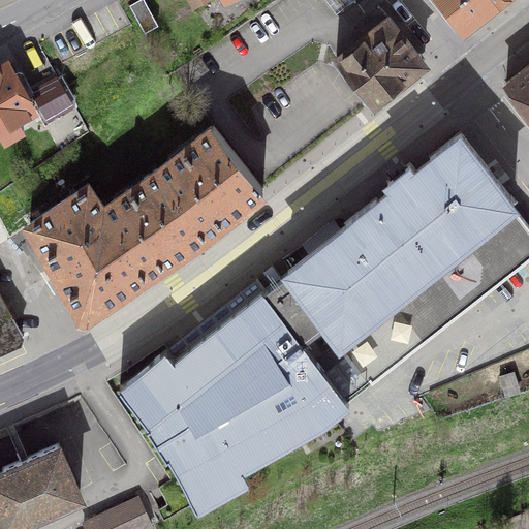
[(144,31),(158,24),(144,0),(136,0),(129,4),(144,31)]
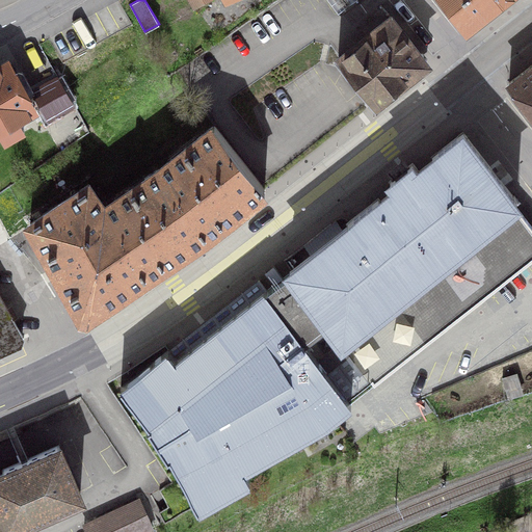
[(501,2),(499,0),(443,0),(467,29),(501,2)]
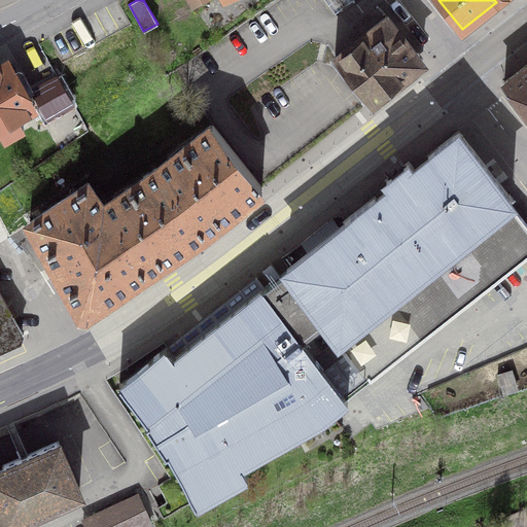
[(335,58),(370,102),(421,61),(387,16),(335,58)]
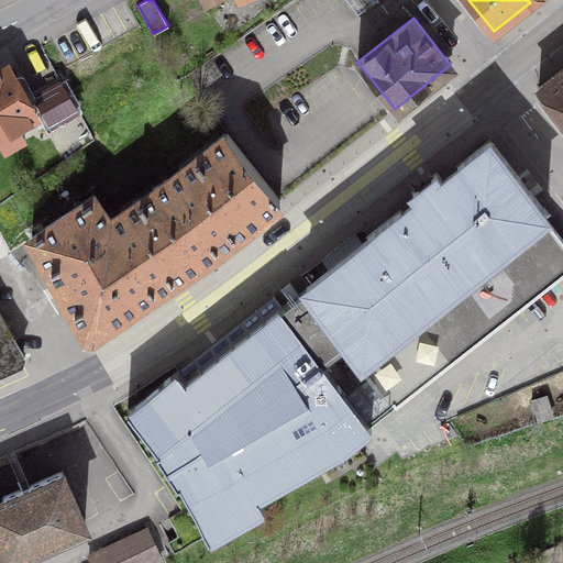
[(35,113),(8,65),(0,69),(0,138),(6,147),(24,136),(18,124),(35,113)]
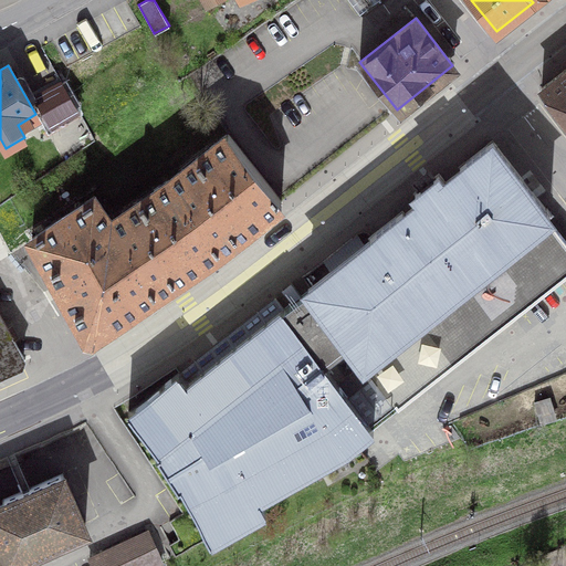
[(565,67),(541,88),(565,119),(565,67)]
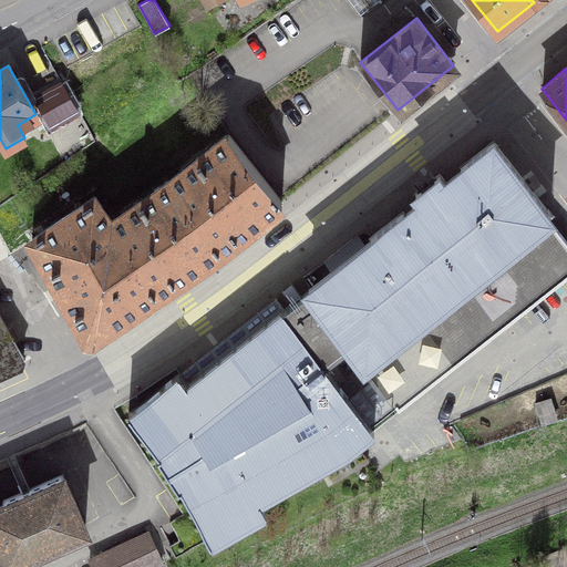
[(78,109),(62,82),(34,98),(50,125),(78,109)]
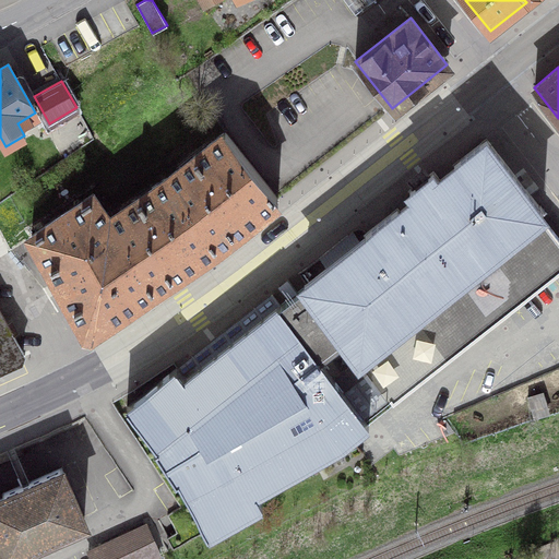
[(217,138),(167,177),(217,247),(277,198),(225,132),(217,138)]
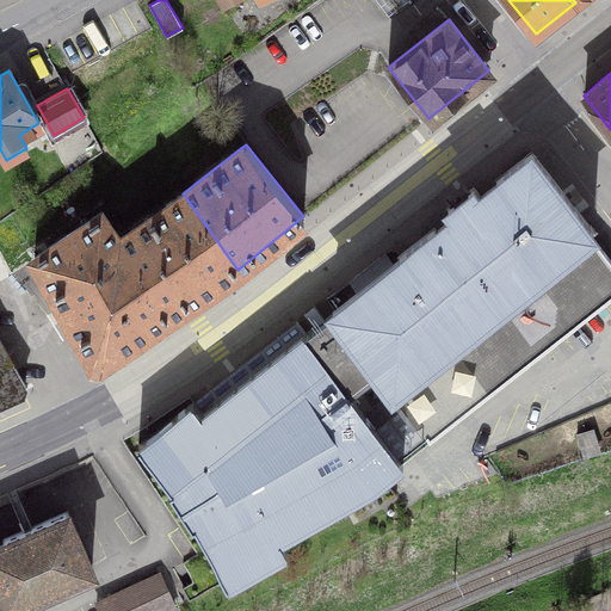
[(307,334),(297,322),(137,444),(226,579),(287,545),(279,535),(382,475),(610,295),(610,259),(531,152),(494,179),(498,183),(480,197),(473,186),(445,208),(454,217),(436,232),(433,228),(397,255),(400,259),(390,266),(383,257),(351,282),(358,291),(326,320),(319,310),(308,318),(315,327),(307,334)]
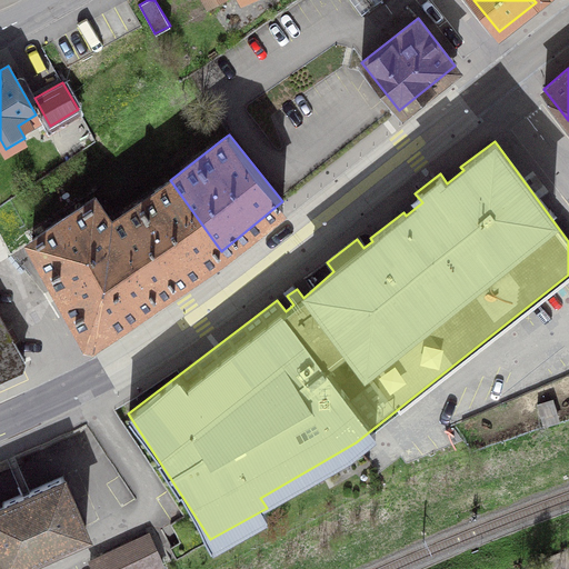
[(125,216),(112,223),(157,293),(221,251),(170,180),(122,212),(125,216)]
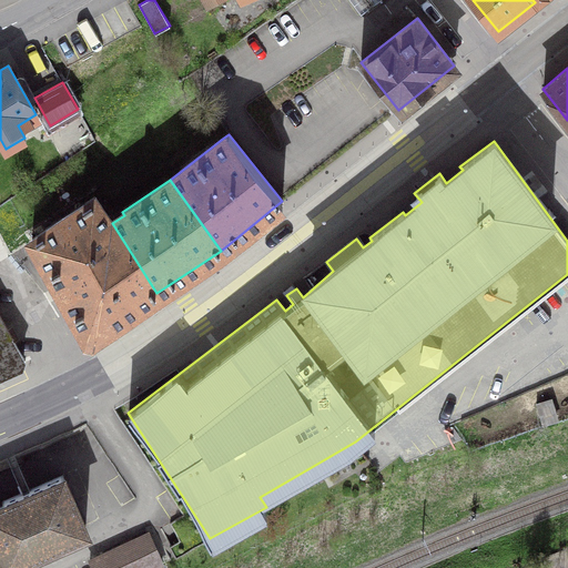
[(93,335),(156,293),(112,223),(94,196),(32,239),(85,333),(93,335)]
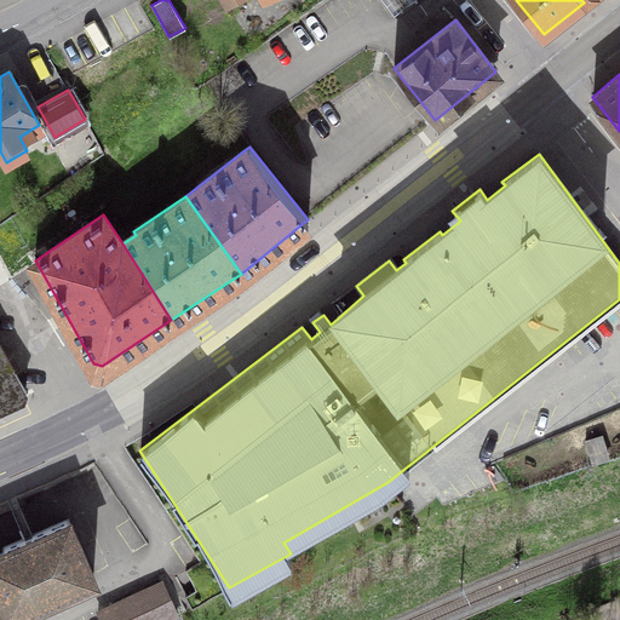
[(0,346),(0,409),(23,400),(26,391),(0,346)]
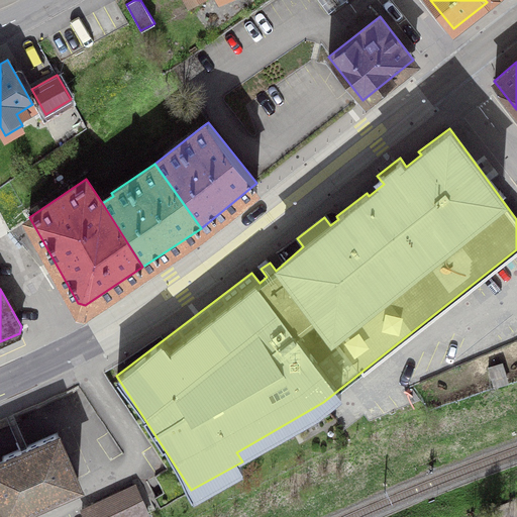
[(0,461),(0,495),(4,506),(5,507),(21,500),(23,504),(78,481),(57,432),(2,456),(4,460),(0,461)]
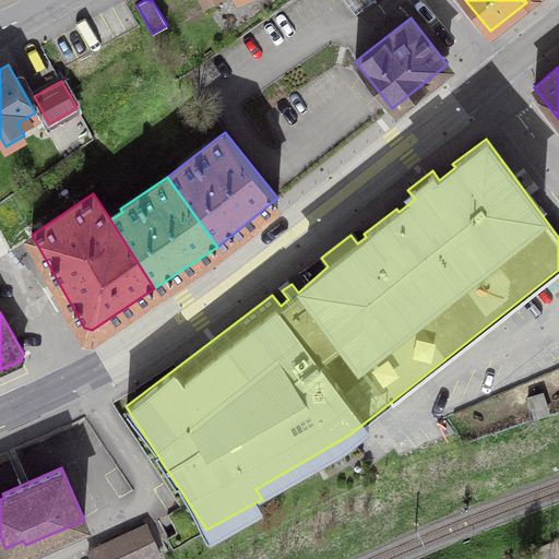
[(149,558),(159,555),(145,524),(87,551),(91,558),(149,558)]
